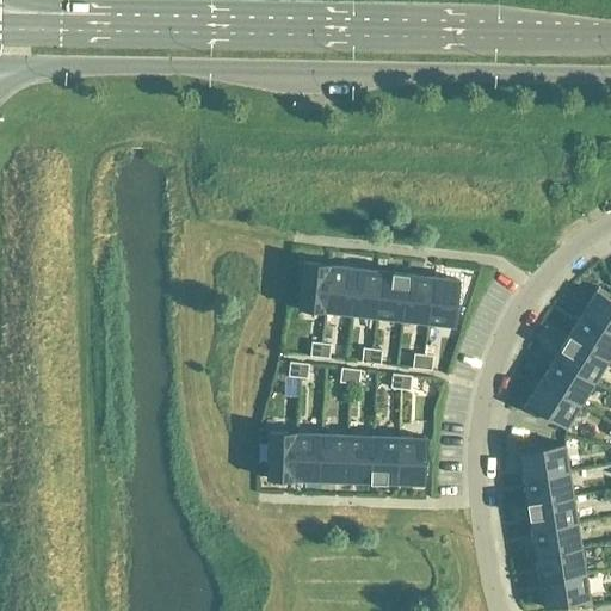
[(325,312),(329,265),(303,261),(297,308),(325,312)]
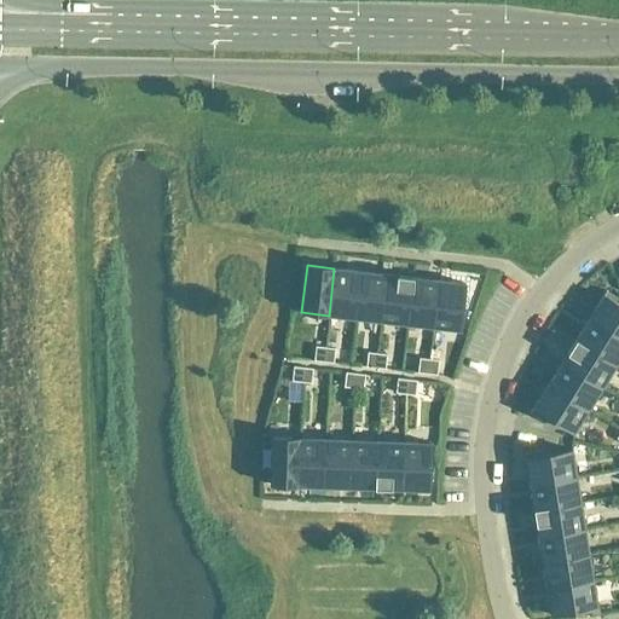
[(354,318),(359,271),(334,268),(329,316),(354,318)]
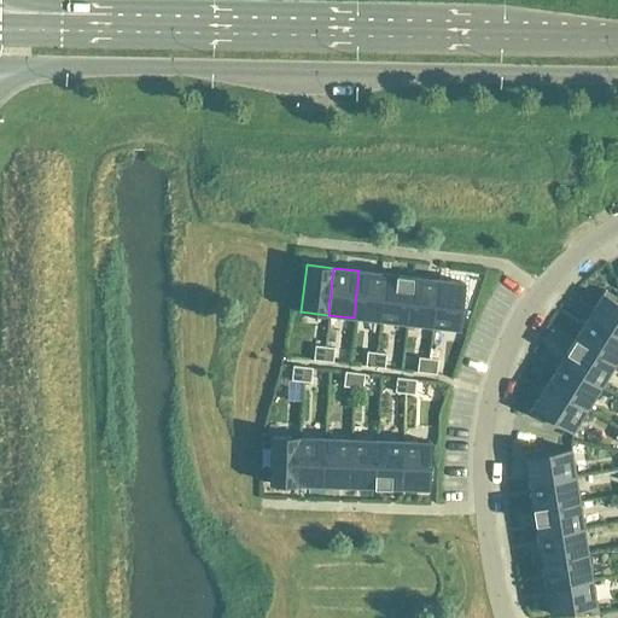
[(379,321),(385,274),(359,270),(354,318),(379,321)]
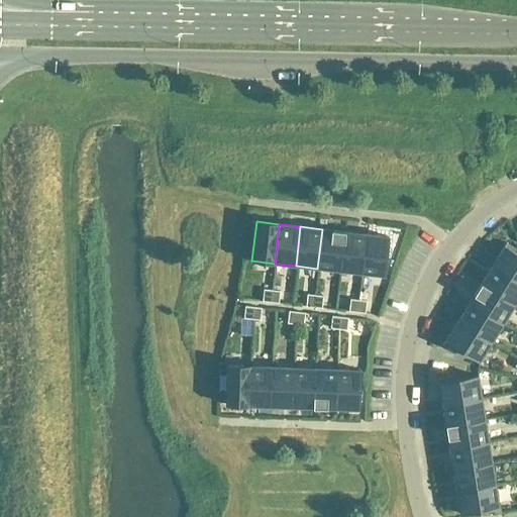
[(339,271),(343,231),(322,229),(317,269),(339,271)]
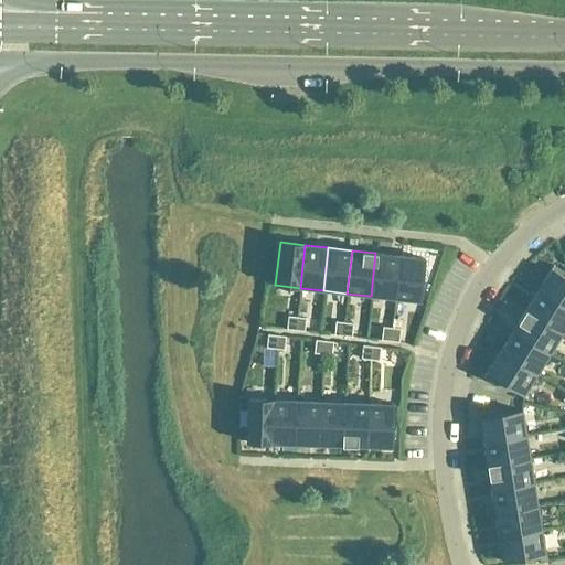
[(394,299),(400,256),(375,253),(371,296),(394,299)]
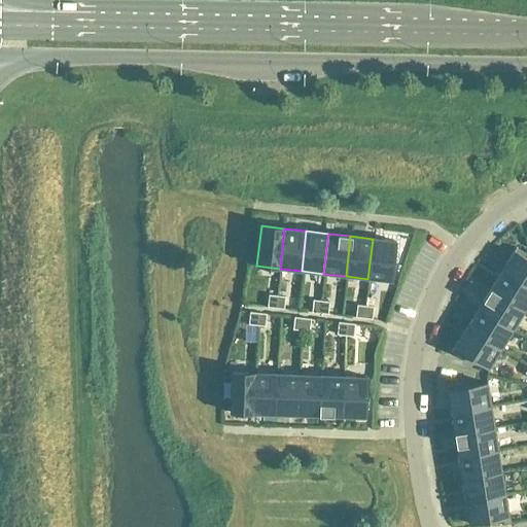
[(391,281),(395,241),(373,239),(367,279),(391,281)]
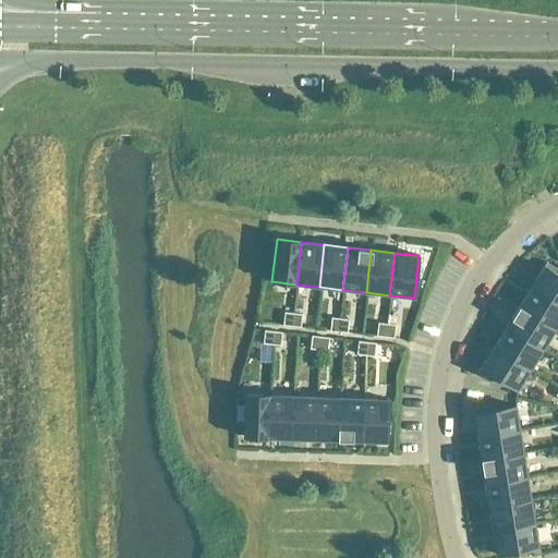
[(546,262),(531,287),(557,303),(557,274),(556,273),(557,269),(546,262)]
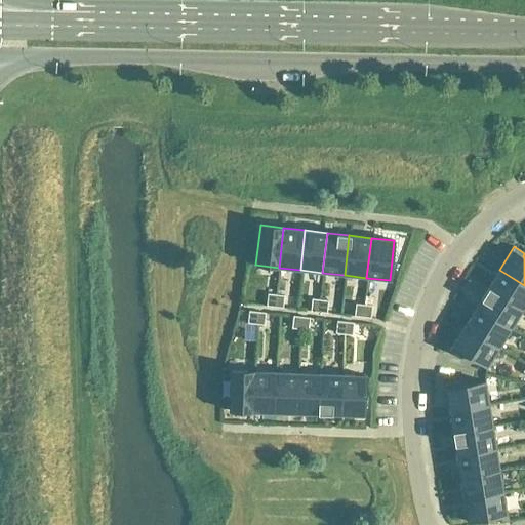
[(522,310),(524,304),(524,285),(499,270),(487,288),(522,310)]
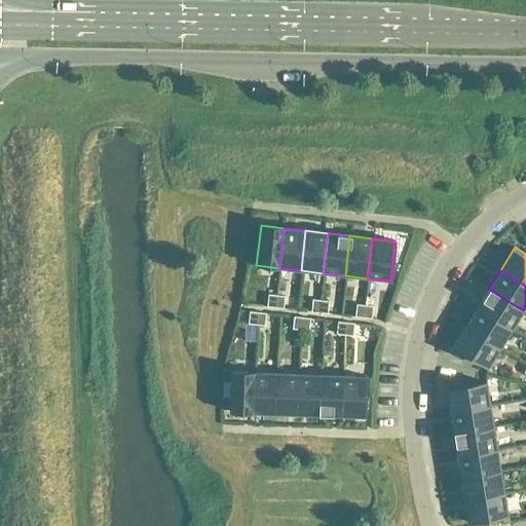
[(523,310),(488,289),(477,308),(511,329),(523,310)]
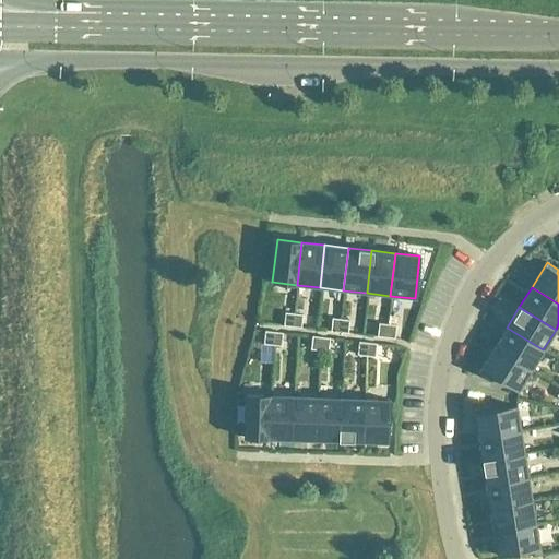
[(292,326),(294,313),(285,312),(283,326),(292,326)]
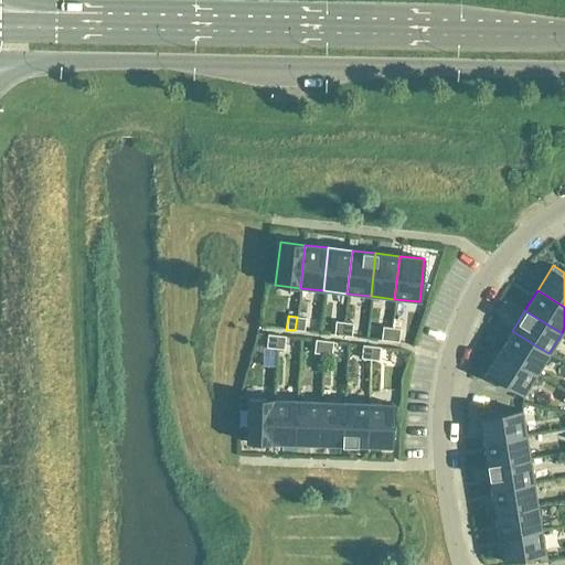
[(306,318),(297,317),(295,330),(304,331),(306,318)]
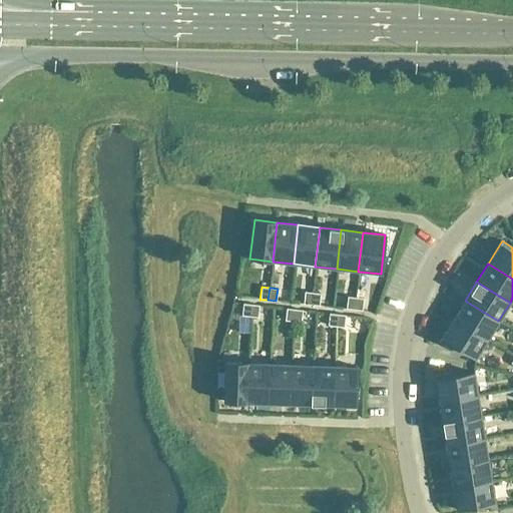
[(311,305),(312,293),(304,292),(303,304),(311,305)]
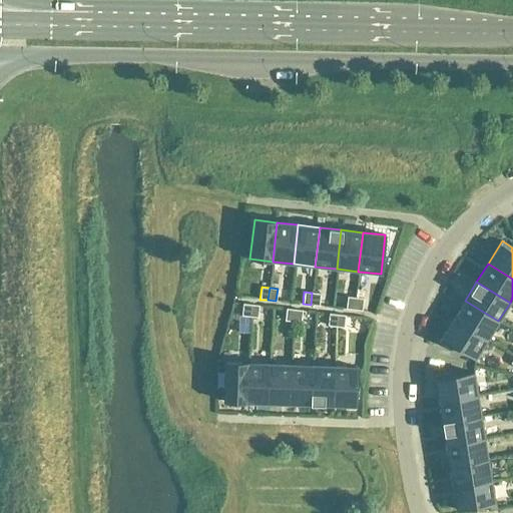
[(321,294),(312,293),(311,305),(319,306),(321,294)]
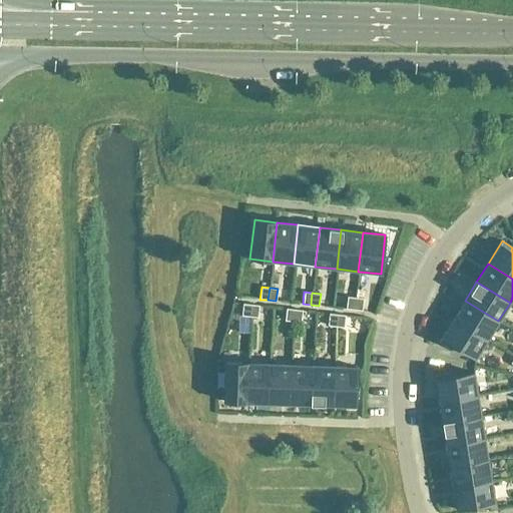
[(354,310),(355,298),(347,297),(346,309),(354,310)]
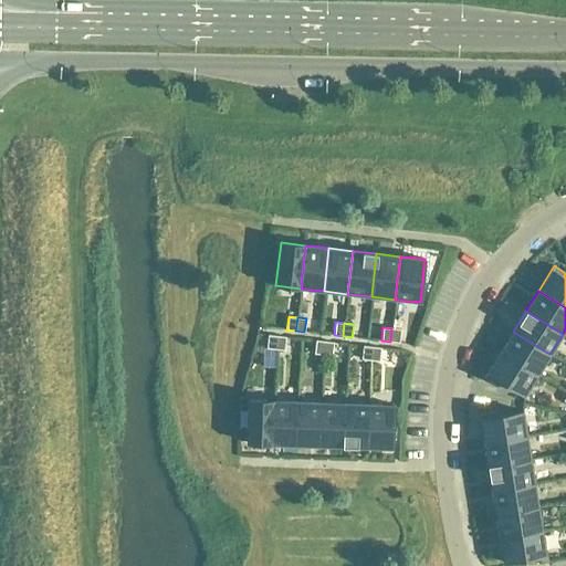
[(400,329),(391,328),(390,342),(399,343),(400,329)]
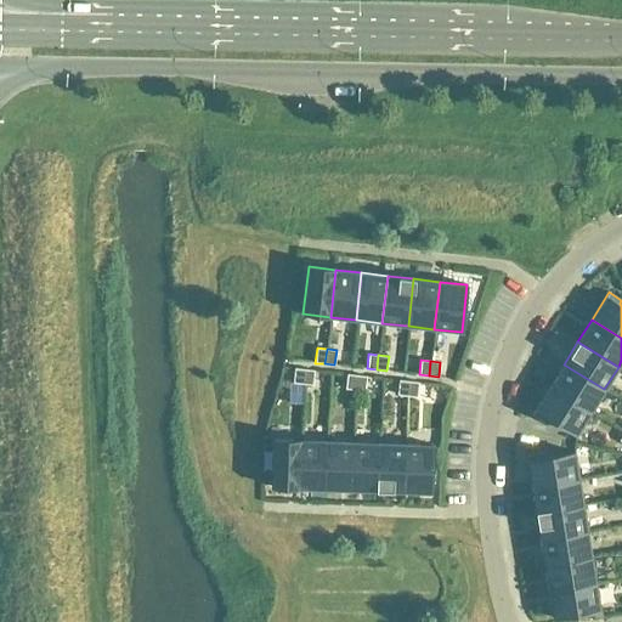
[(604,389),(564,365),(550,386),(591,411),(604,389)]
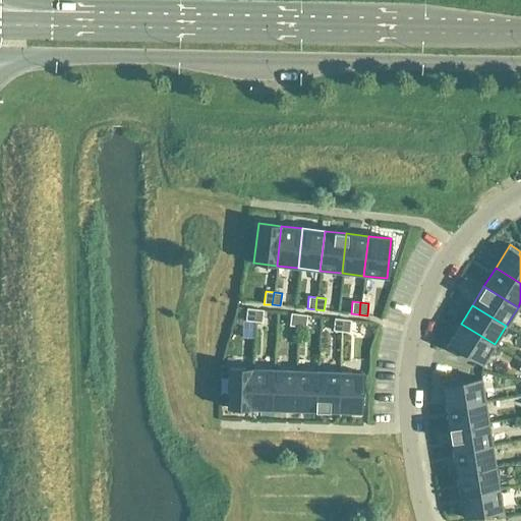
[(253,322),(254,309),(246,308),(245,321),(253,322)]
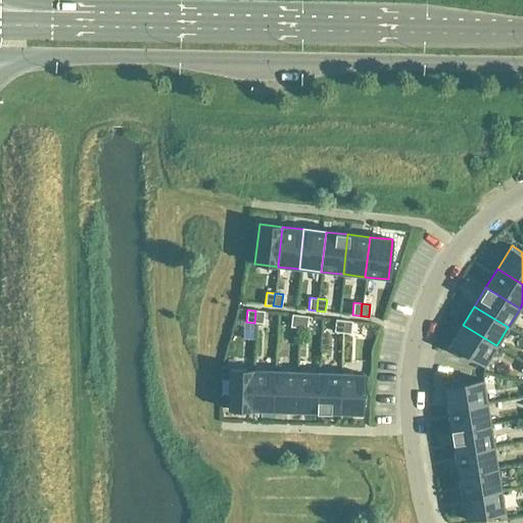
[(264,312),(255,311),(254,323),(263,324),(264,312)]
